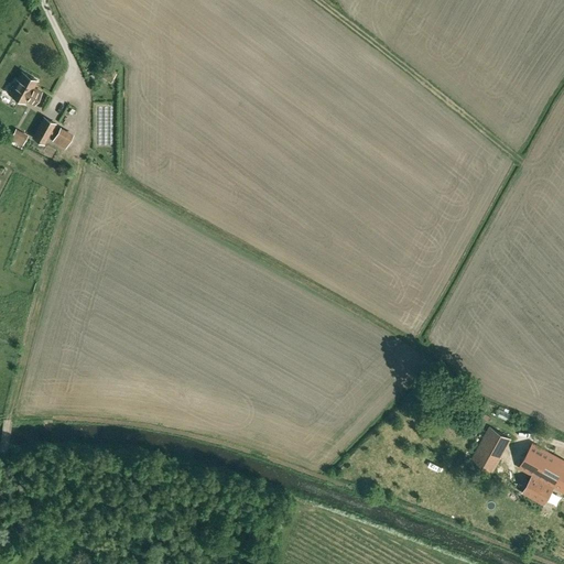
[(105,76),(110,67),(107,65),(101,74),(105,76)]
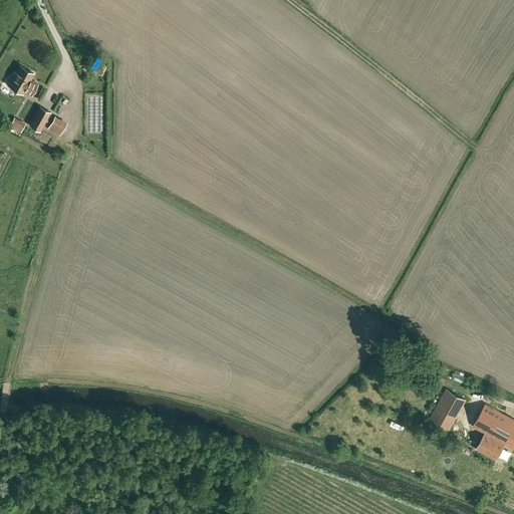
[(8,85),(16,89),(22,93),(24,90),(31,94),(37,83),(30,79),(33,73),(20,65),(16,73),(15,72),(12,78),(10,82),(8,85)]
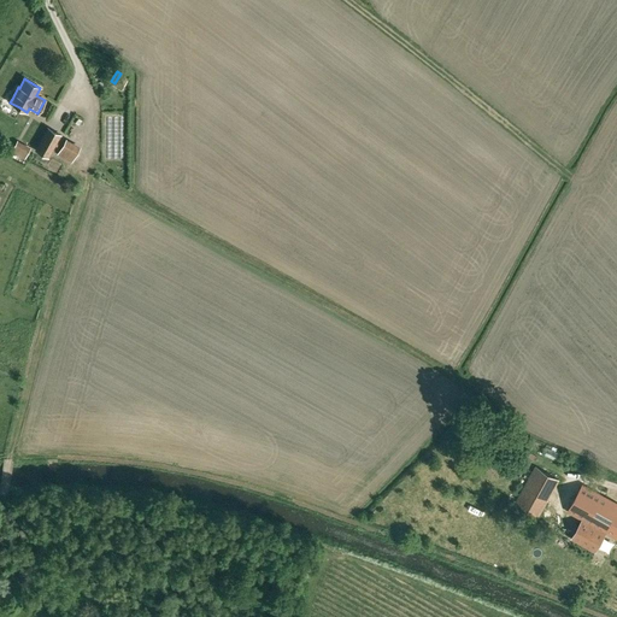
[(48,128),(36,151),(47,157),(60,135),(48,128)]
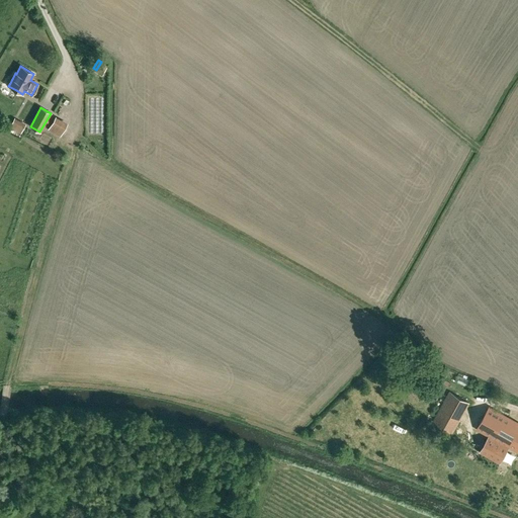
[(24,125),(13,118),(9,126),(20,133),(24,125)]
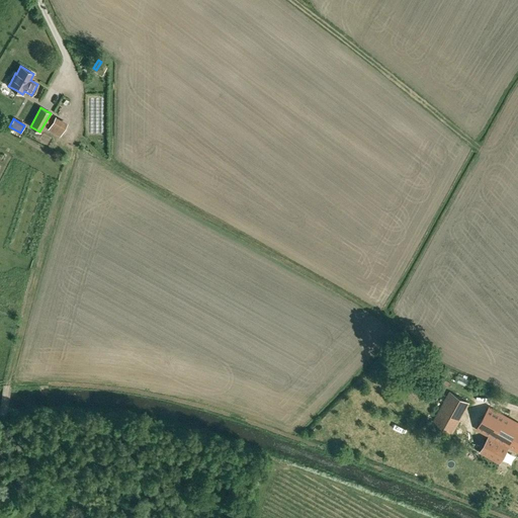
[(51,128),(61,135),(66,125),(56,119),(51,128)]
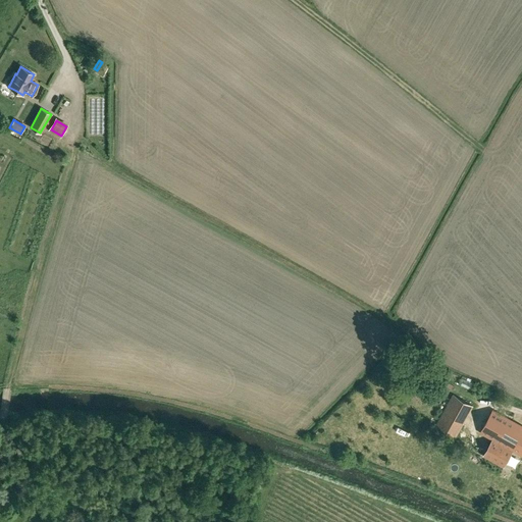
[(453,398),(449,403),(468,414),(473,406),(454,395),(453,398)]
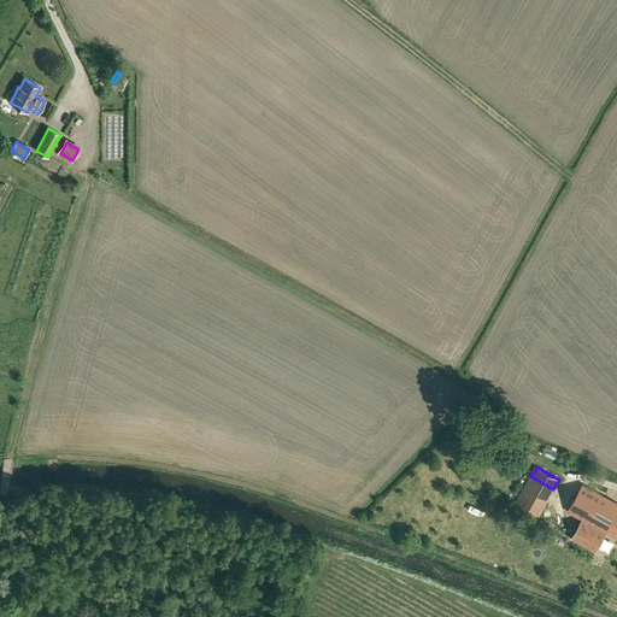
[(616,504),(583,485),(569,511),(583,519),(573,539),(595,552),(606,532),(616,536),(616,504)]
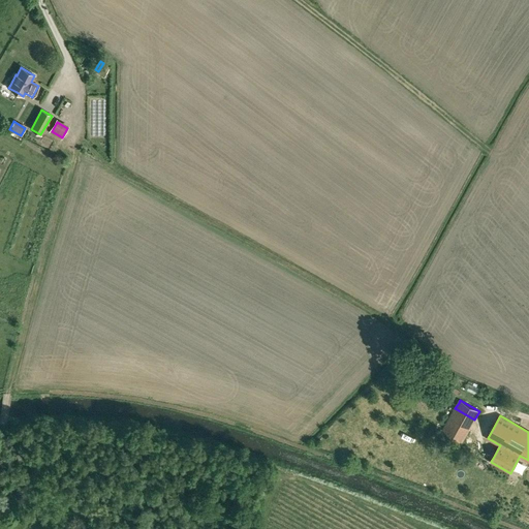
[(442,432),(441,434),(460,444),(466,434),(446,424),(442,432)]
